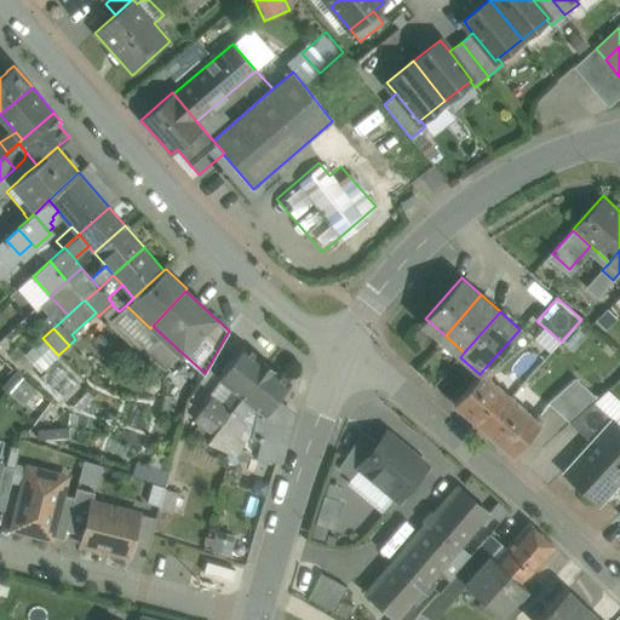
[(182,352),(162,334),(145,352),(165,371),(182,352)]
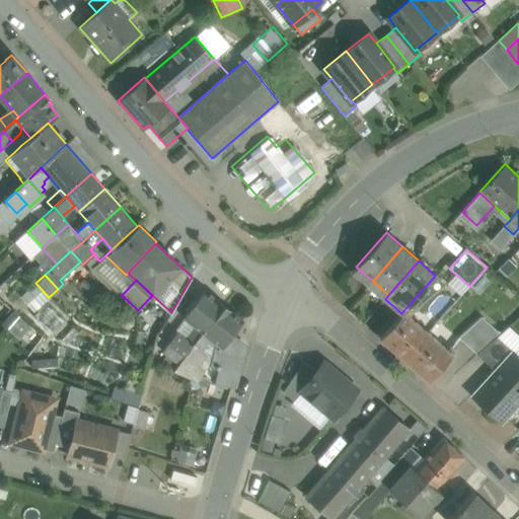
[(206,291),(186,318),(198,328),(204,332),(224,305),(206,291)]
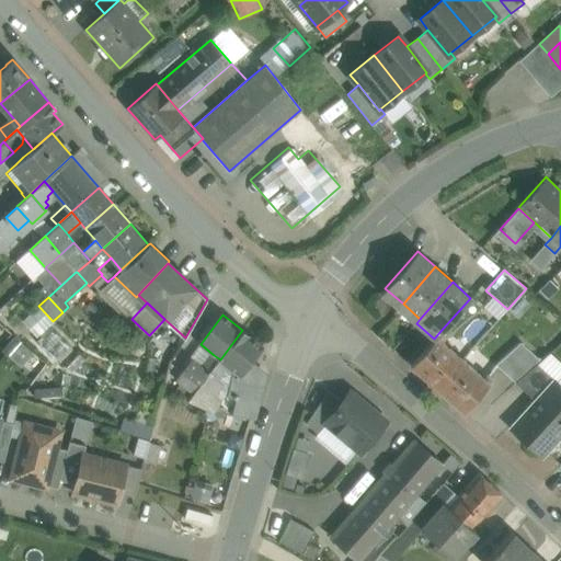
[(242,330),(220,359),(228,366),(235,370),(241,376),(249,366),(264,346),(242,330)]
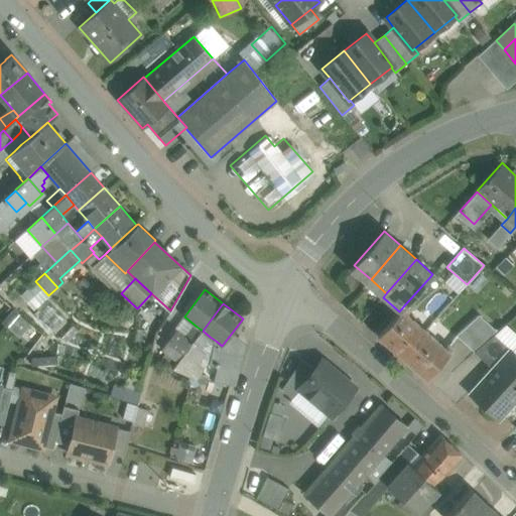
[(425,332),(405,313),(408,309),(404,305),(399,311),(378,336),(402,357),(425,332)]
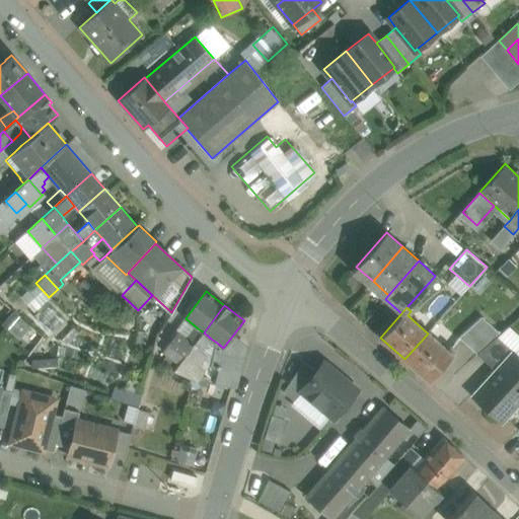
[(31,347),(43,335),(21,315),(10,327),(31,347)]
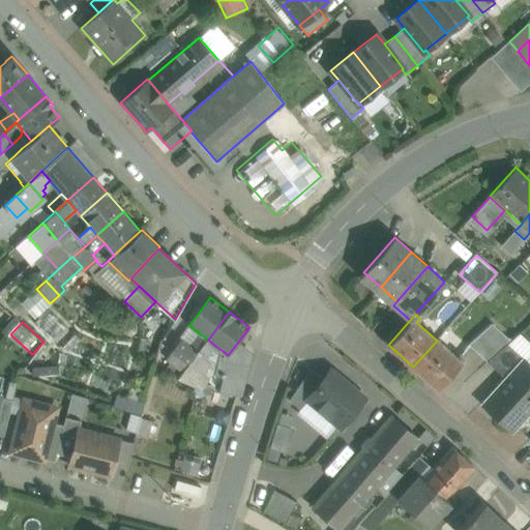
[(510,341),(493,324),(469,345),(488,361),(507,343),(510,341)]
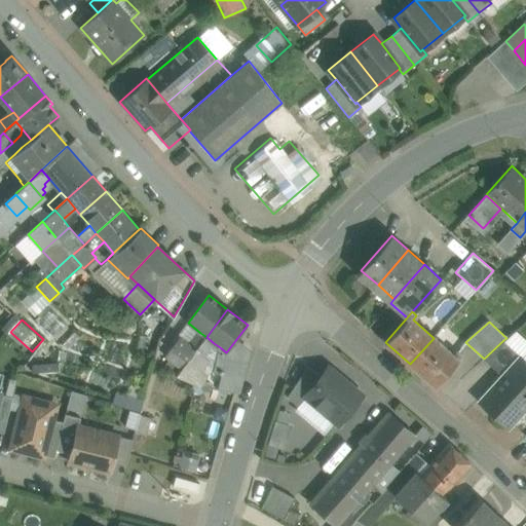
[(200,333),(190,345),(196,350),(207,337),(200,333)]
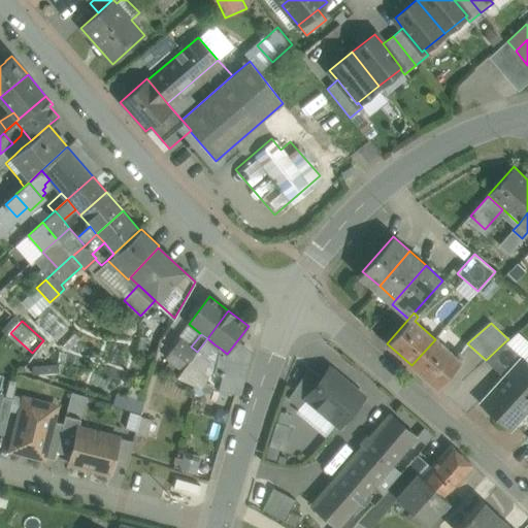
[(191,347),(182,338),(171,351),(188,364),(197,352),(191,347)]
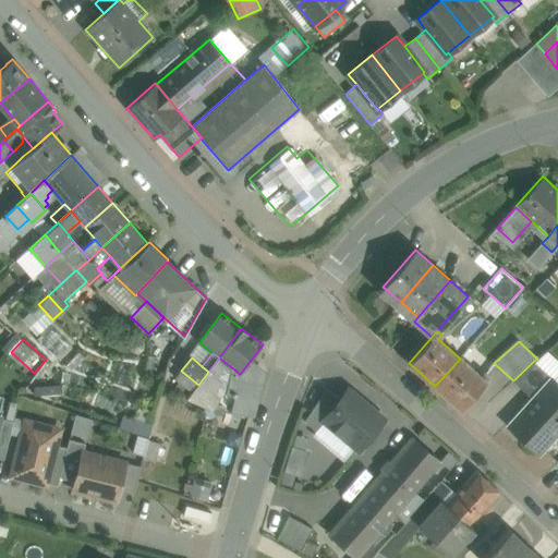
[(219,358),(208,372),(216,378),(227,364),(219,358)]
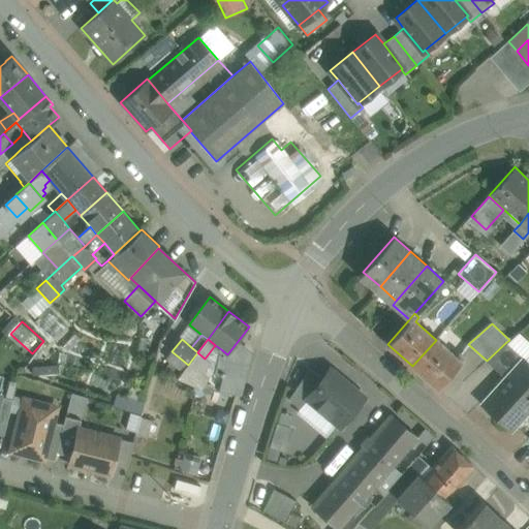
[(457,359),(436,340),(412,366),(437,389),(464,356),(461,353),(457,359)]
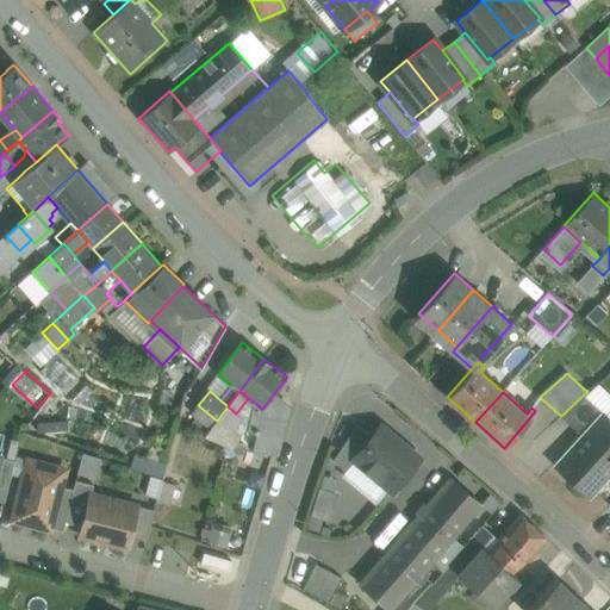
[(584,394),(561,416),(584,436),(599,418),(601,419),(605,414),(584,394)]
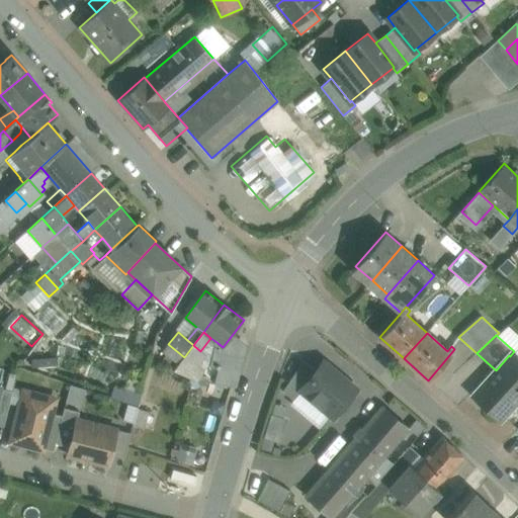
[(230,338),(223,347),(217,342),(212,359),(211,362),(210,365),(219,367),(216,382),(232,386),(241,347),(230,338)]
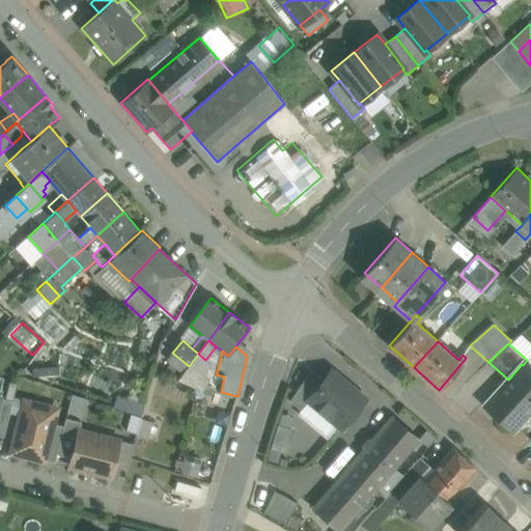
[(205,360),(198,354),(189,366),(208,382),(217,371),(218,368),(205,360)]
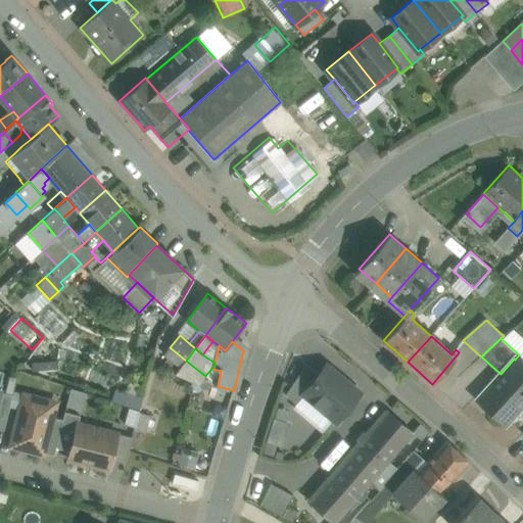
[(522,367),(515,360),(514,359),(501,374),(478,398),(480,399),(481,398),(505,420),(504,422),(505,423),(517,410),(522,415),(522,367)]
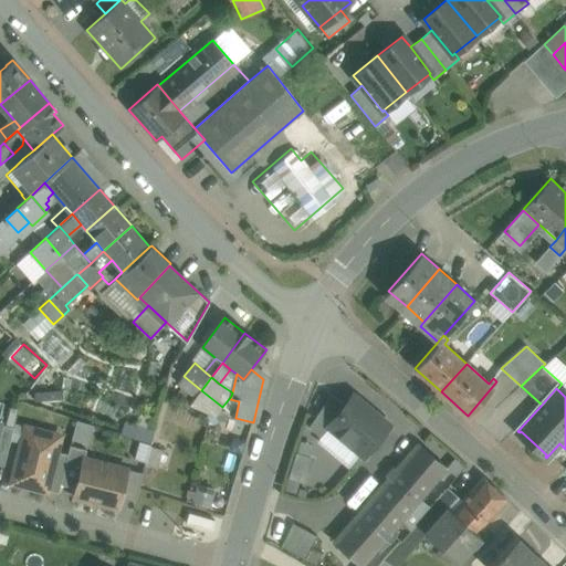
[(222,407),(201,390),(192,401),(220,422),(229,412),(222,407)]
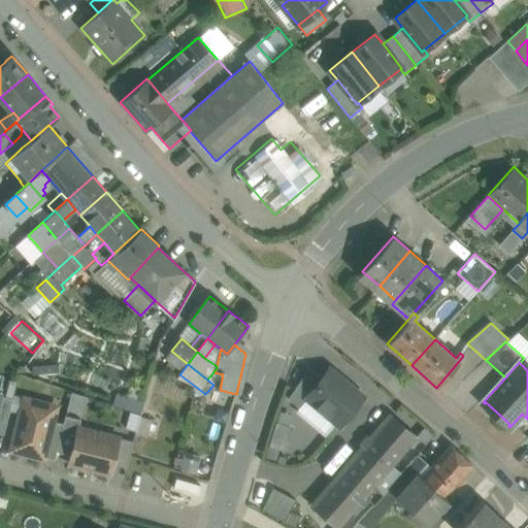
[(309,367),(288,399),(298,407),(306,398),(305,397),(322,378),(309,367)]
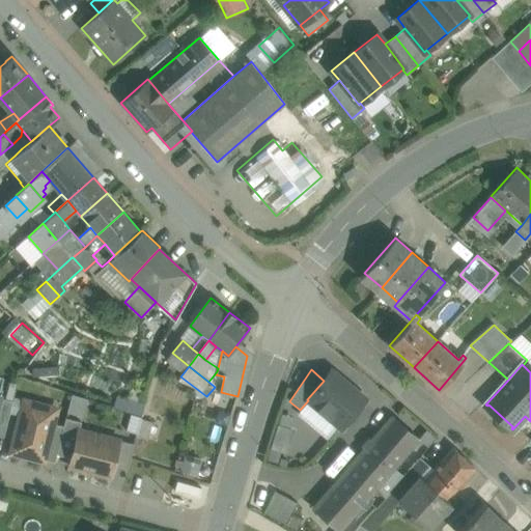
[(365,399),(331,370),(324,381),(307,399),(308,400),(341,427),(365,399)]
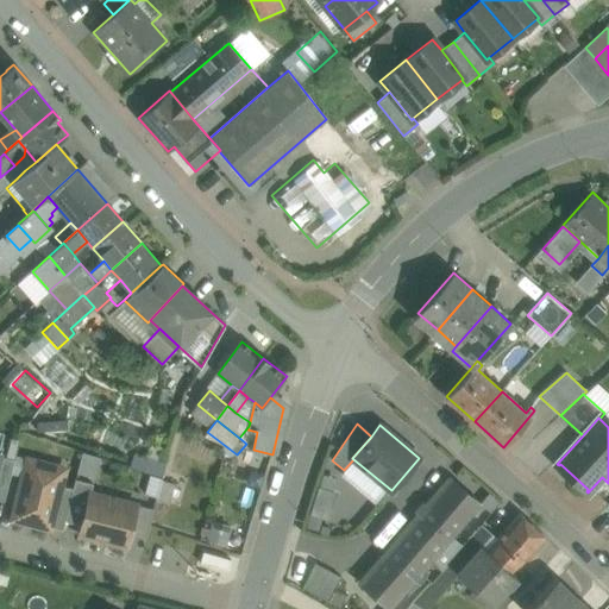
[(14,460),(0,456),(0,500),(4,502),(14,460)]
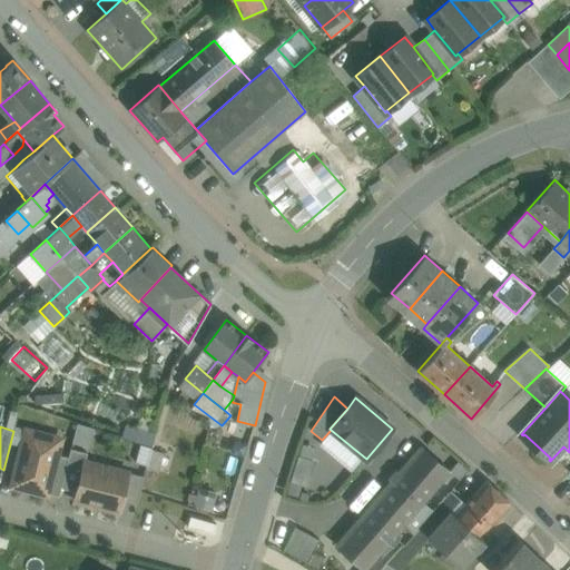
[(27,431),(13,484),(46,493),(56,454),(51,453),(52,450),(43,435),(27,431)]
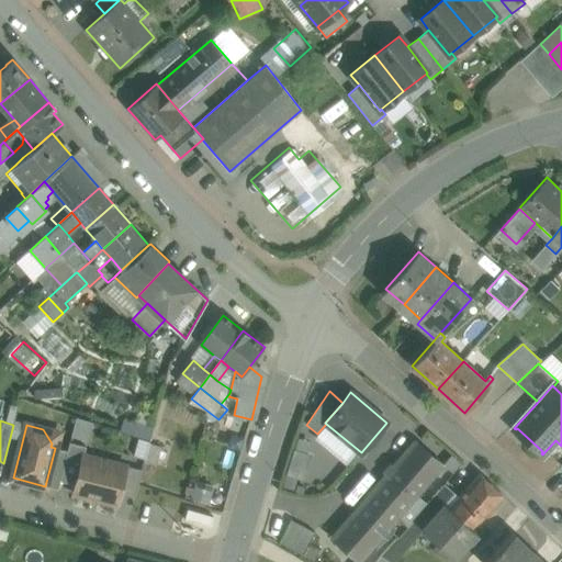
[(68,451),(60,481),(76,485),(83,456),(86,447),(70,442),(68,451)]
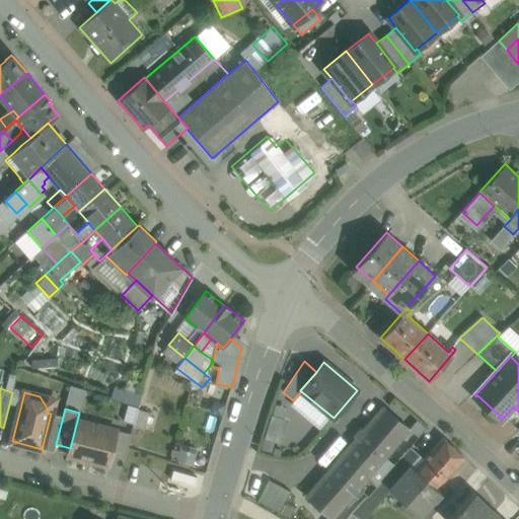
[(383,409),(354,442),(355,443),(379,464),(410,431),(383,409)]
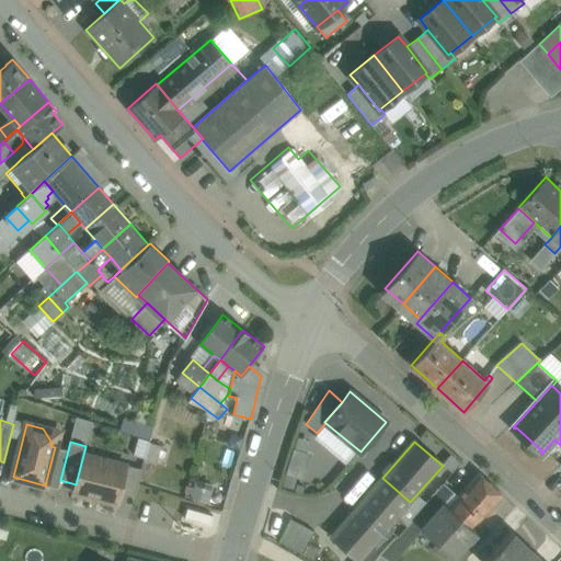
[(149,443),(144,461),(155,465),(160,446),(149,443)]
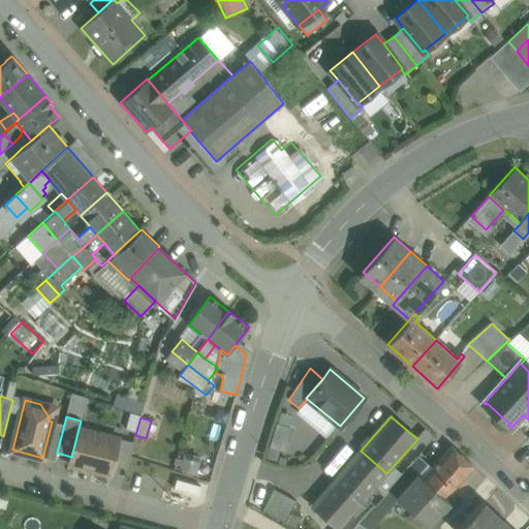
[(64,425),(52,422),(42,458),(55,461),(57,453),(64,425)]
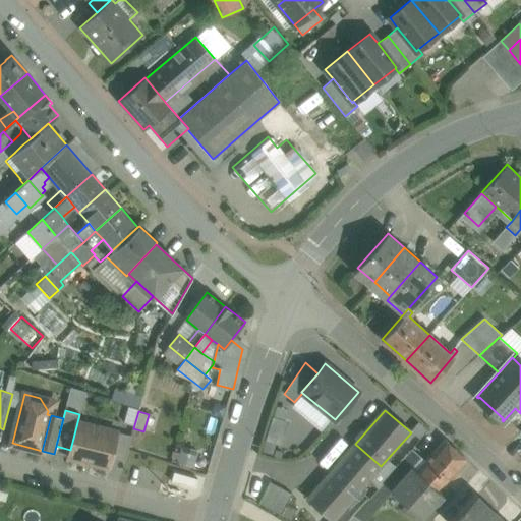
[(276,442),(282,419),(267,415),(261,438),(276,442)]
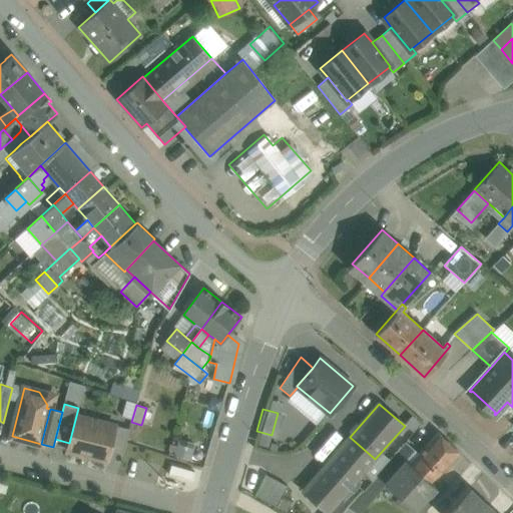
[(76,416),(69,443),(67,450),(106,461),(109,449),(115,426),(76,416)]
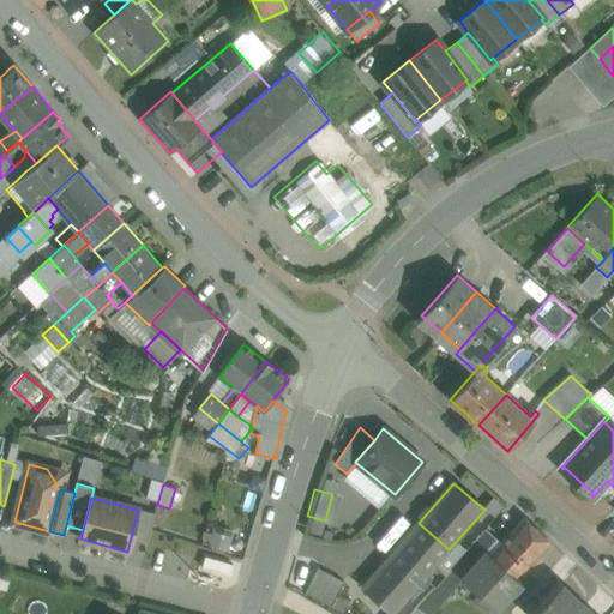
[(155,513),(138,510),(131,537),(148,541),(155,513)]
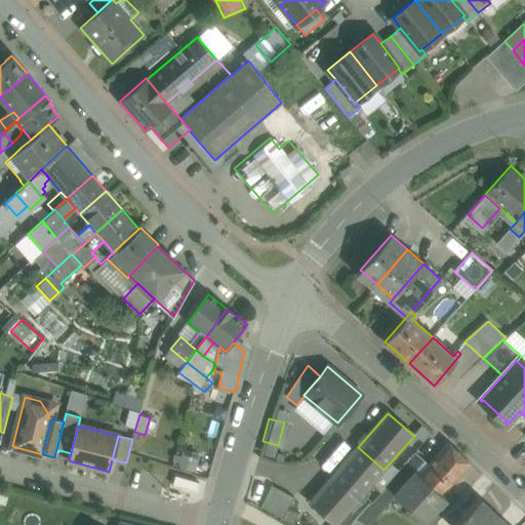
[(448,443),(419,475),(440,493),(455,480),(471,463),(448,443)]
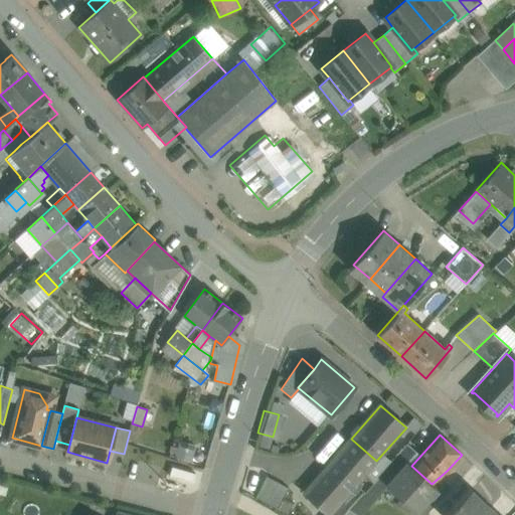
[(352,440),(343,450),(342,449),(304,493),(329,514),(376,461),(352,440)]
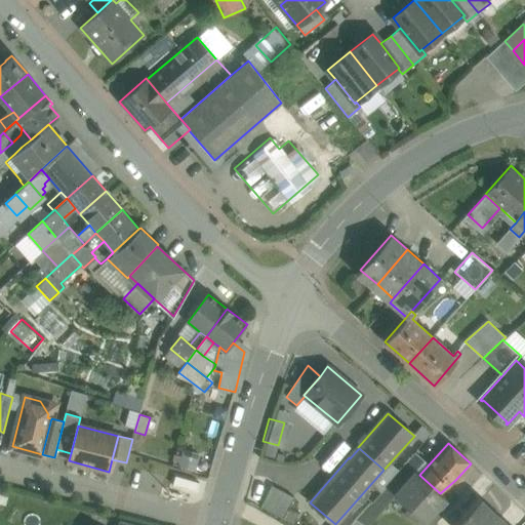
[(414,453),(385,487),(394,495),(415,472),(416,472),(425,462),(414,453)]
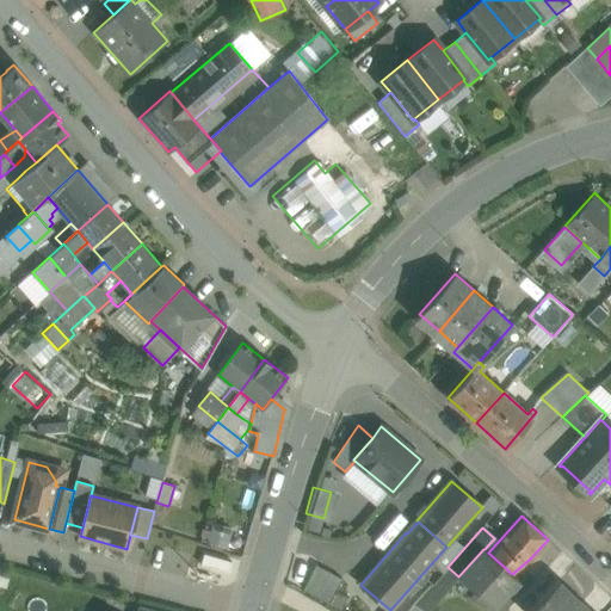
[(198,545),(196,566),(230,569),(232,549),(198,545)]
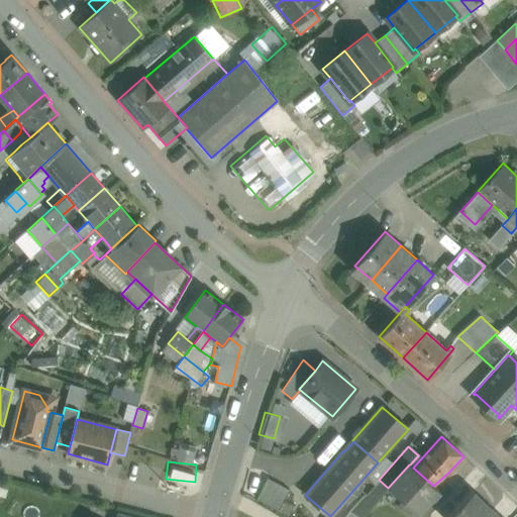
[(410,464),(409,464),(388,488),(389,488),(417,514),(438,490),(433,486),(413,468),(410,464)]
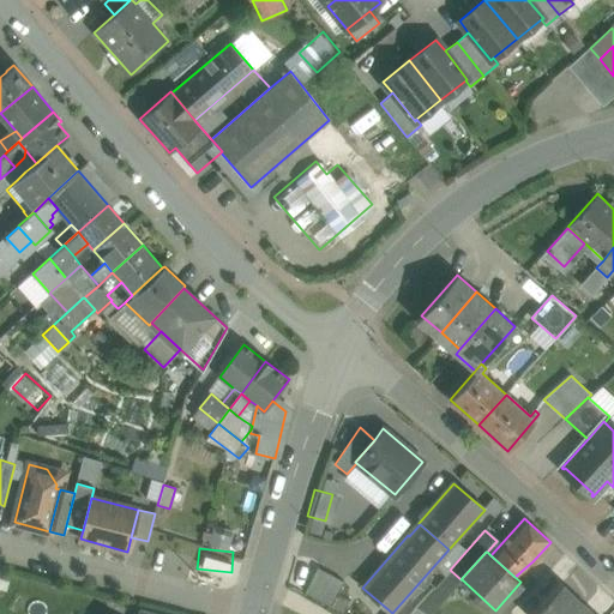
[(344,582),(319,569),(306,593),(331,606),(344,582)]
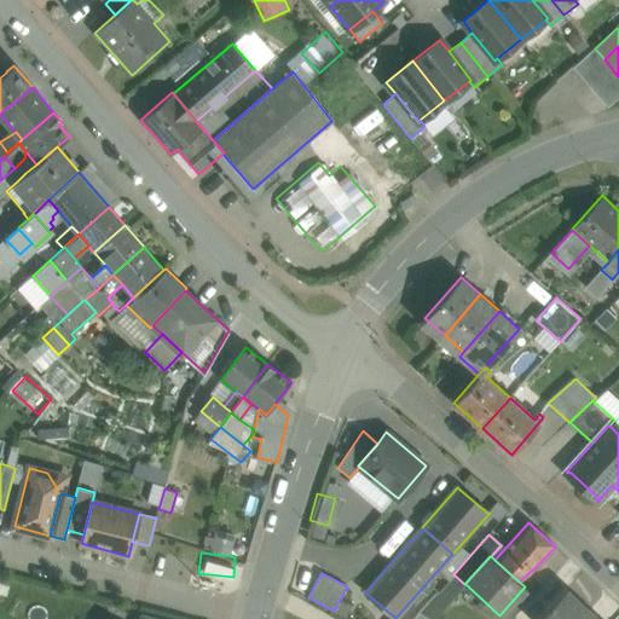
[(453,574),(418,613),(428,618),(434,618),(466,584),(464,584),(453,574)]
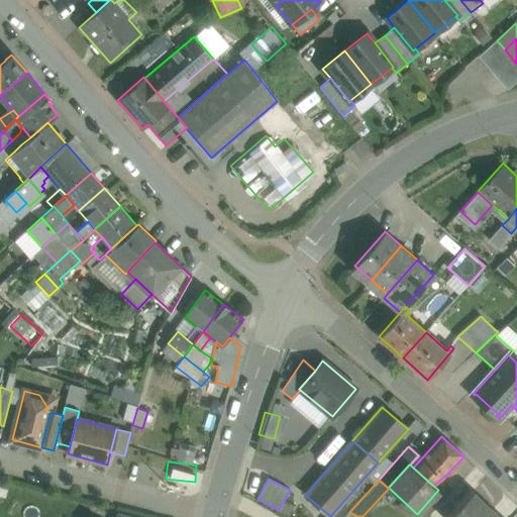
[(499,516),(473,492),(448,516),(499,516)]
